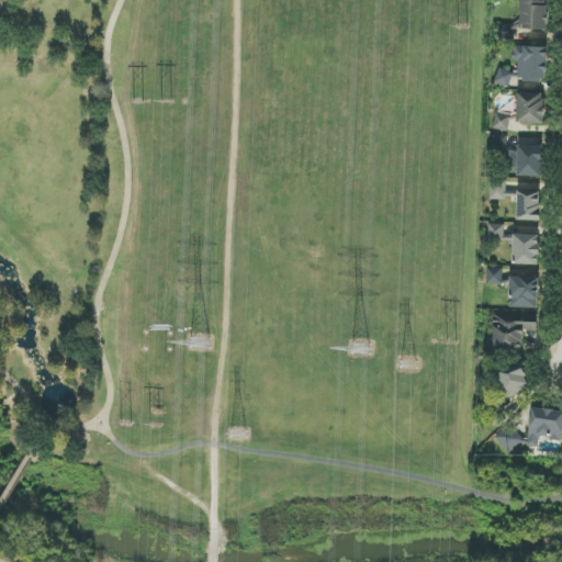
[(548,1),(520,0),(520,30),(548,30),(548,1)]
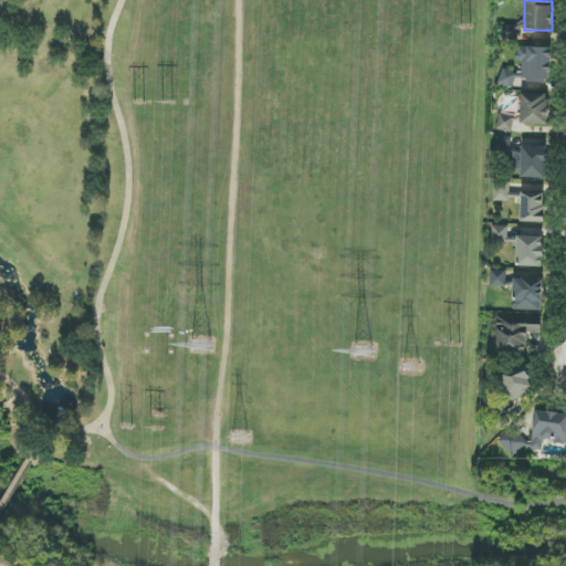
[(519,25),(500,25),(500,41),(519,41),(519,25)]
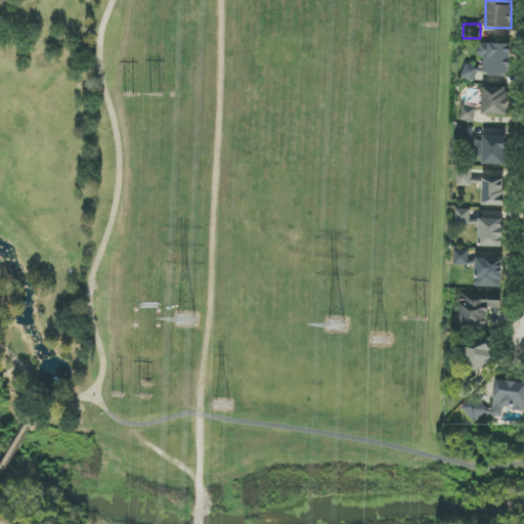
[(511,44),(478,44),(478,57),(483,57),(483,67),(464,67),(464,80),(476,80),(476,73),(488,73),(488,77),(510,77),(511,44)]
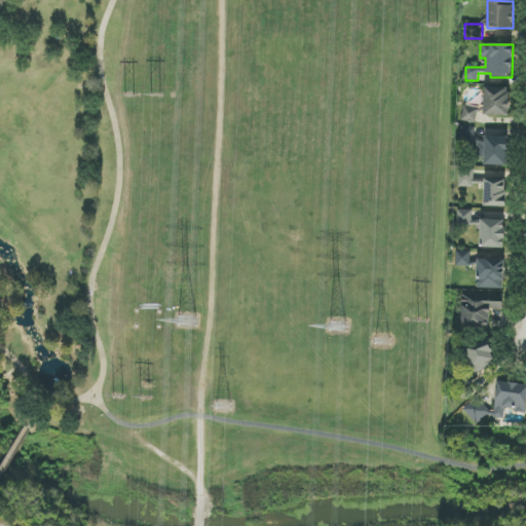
[(484,115),(510,116),(510,87),(485,87),(484,115)]
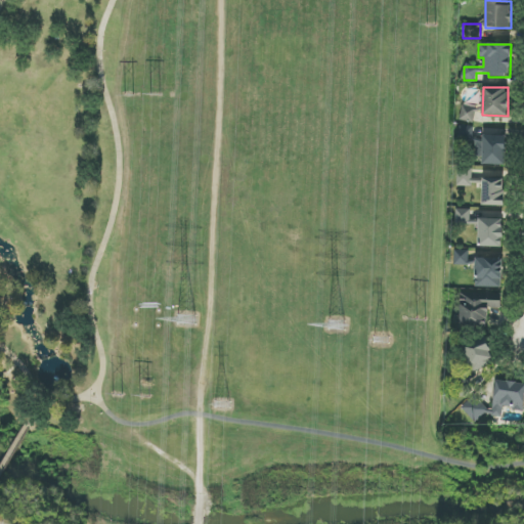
[(462,121),(475,123),(477,108),(463,106),(462,121)]
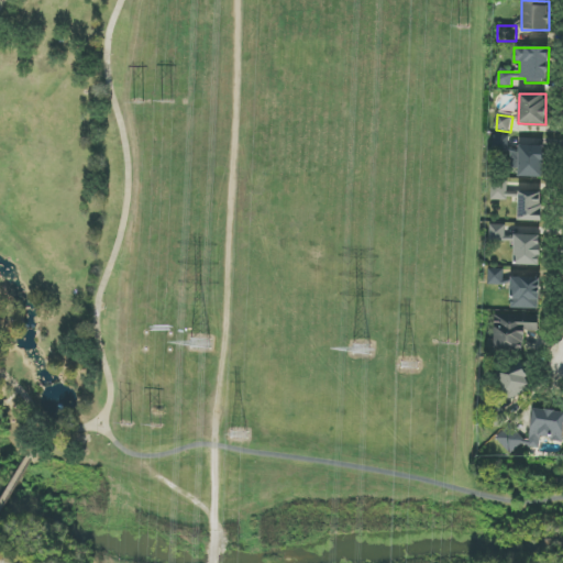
[(494,151),(509,151),(509,135),(494,135),(494,151)]
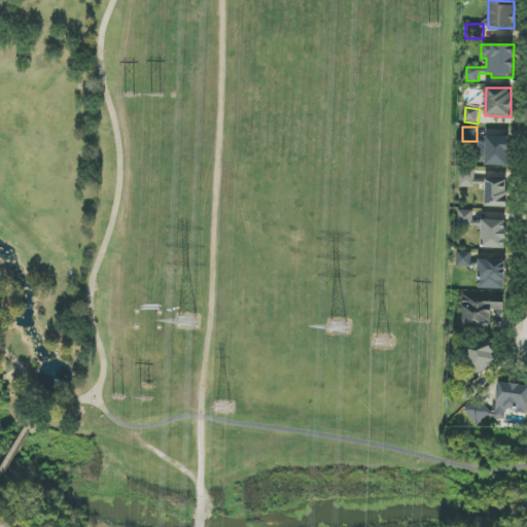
[(510,137),(486,137),(485,166),(510,166),(510,137)]
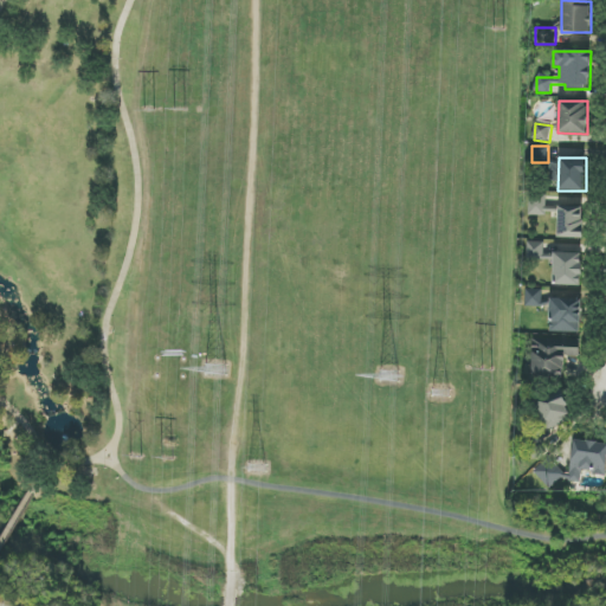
[(584,239),(585,207),(559,206),(558,238),(584,239)]
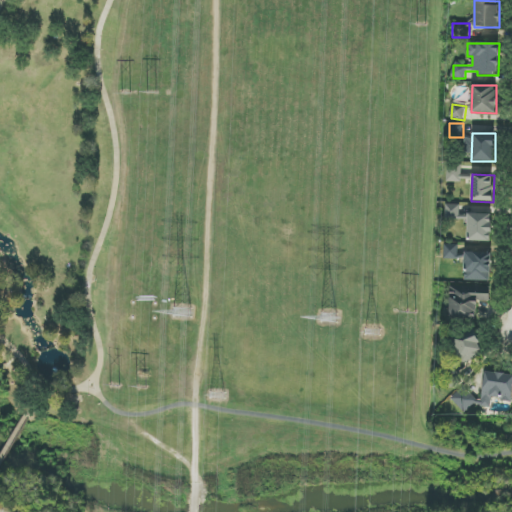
[(460,205),(445,205),(445,217),(460,217),(460,205)]
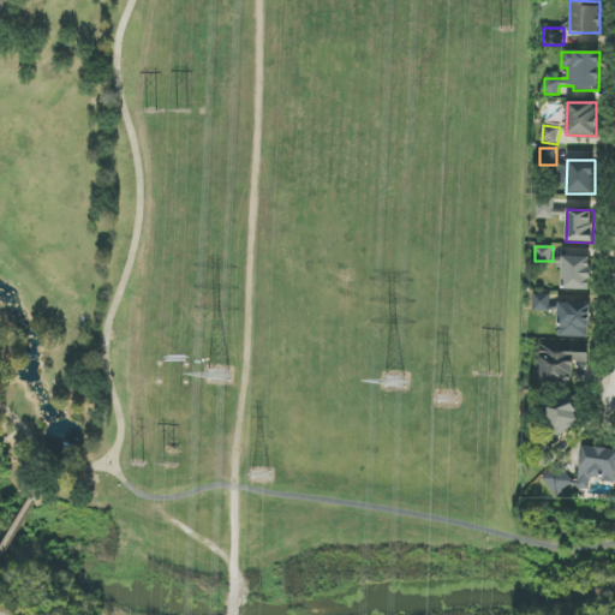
[(591,257),(562,256),(562,290),(590,291),(591,257)]
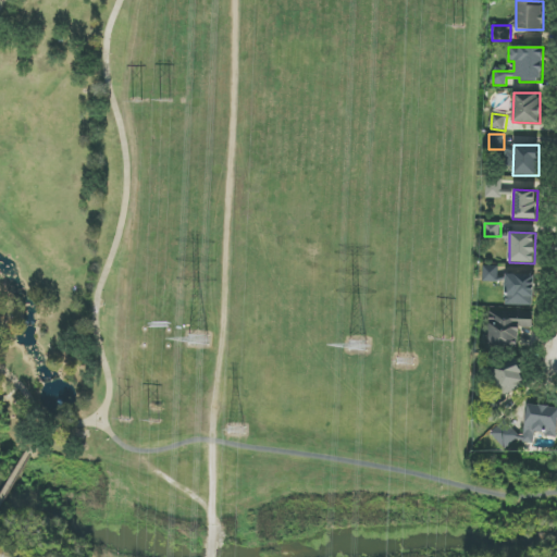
[(534,274),(506,273),(505,305),(534,306),(534,274)]
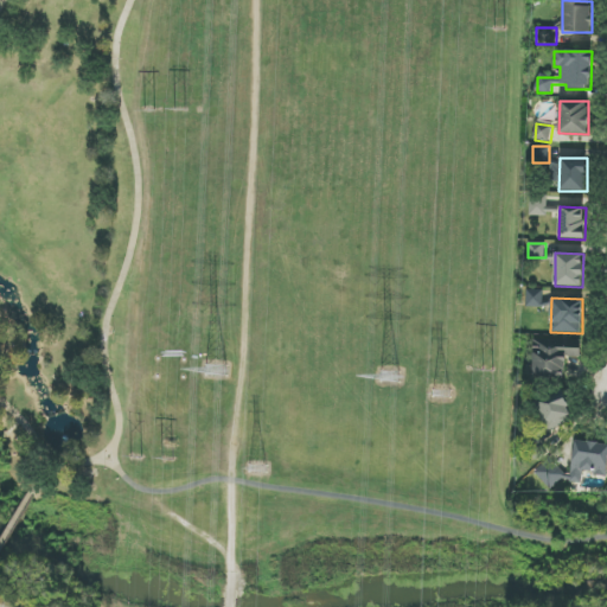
[(566,357),(581,358),(581,339),(534,337),(532,376),(566,377),(566,357)]
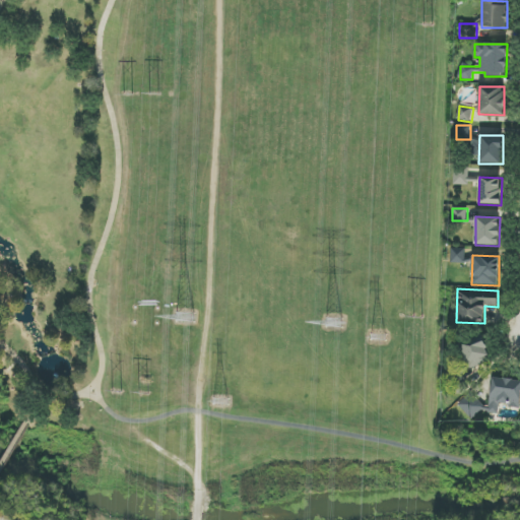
[(466,370),(491,363),(483,336),(459,342),(466,370)]
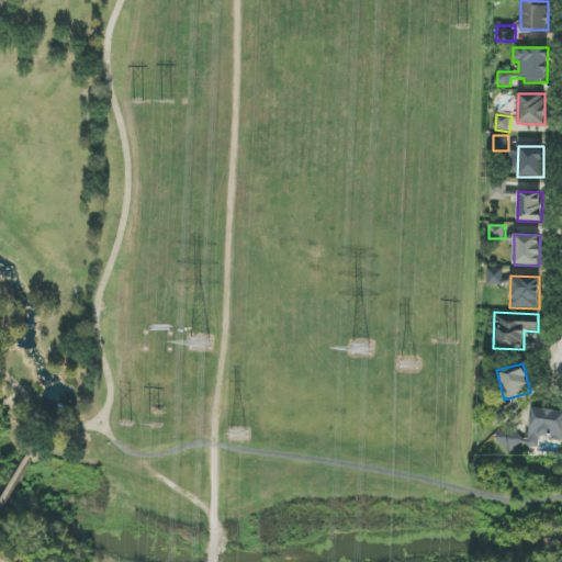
[(561,438),(561,411),(532,408),(528,447),(538,448),(540,438),(561,440),(561,438)]
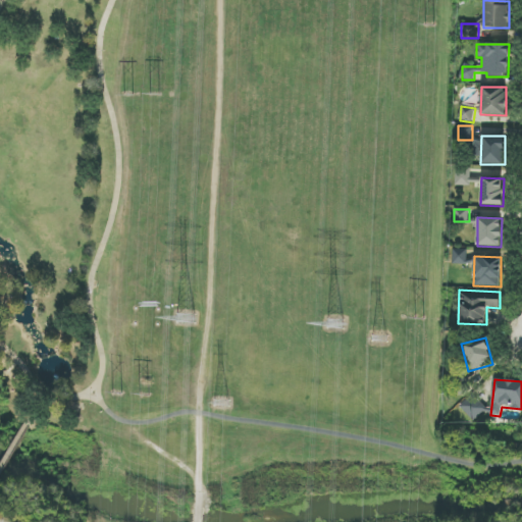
[(484,402),(467,396),(461,413),(478,419),(484,402)]
